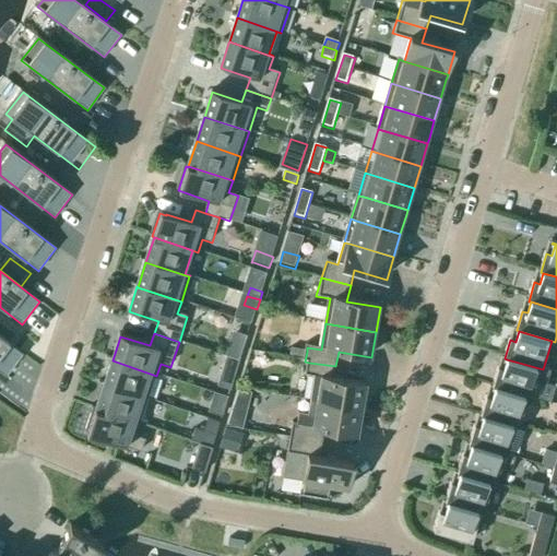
[(0,338),(0,373),(6,377),(23,355),(0,338)]
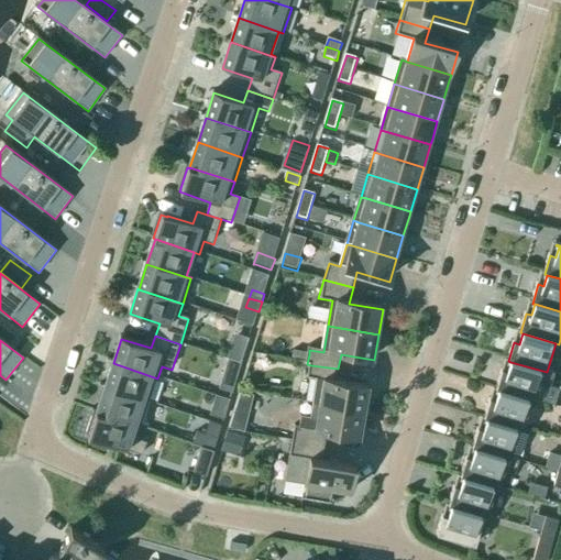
[(234,352),(231,361),(243,364),(245,355),(234,352)]
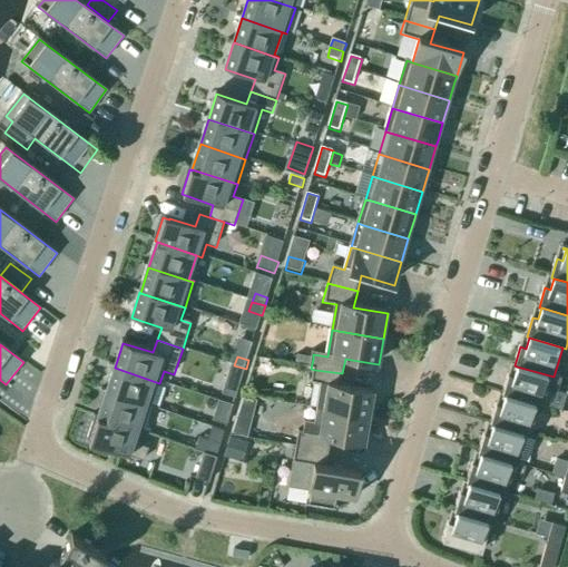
[(297,357),(296,367),(311,369),(313,359),(297,357)]
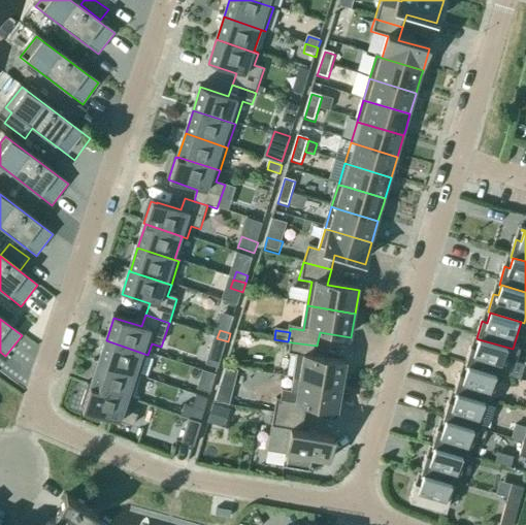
[(215,339),(210,353),(223,357),(227,342),(215,339)]
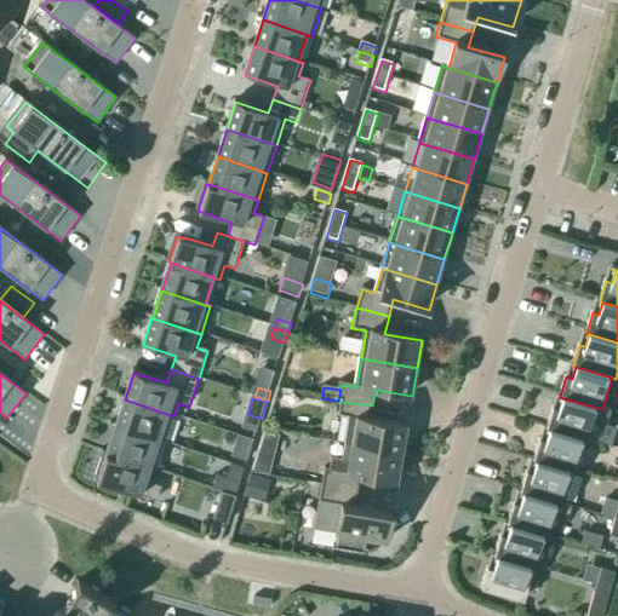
[(612,413),(602,409),(562,398),(559,410),(553,409),(547,430),(550,431),(587,442),(590,442),(595,424),(607,427),(612,413)]
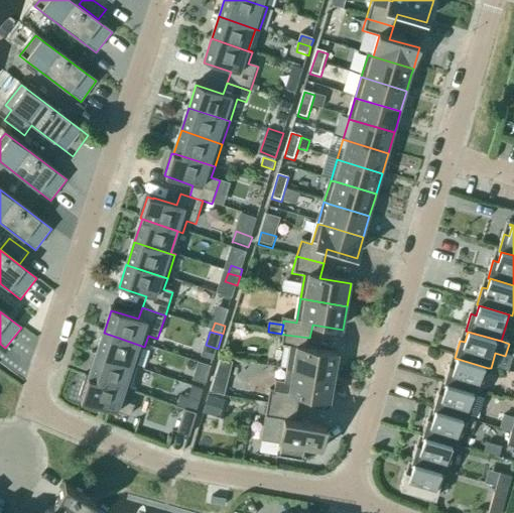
[(137,369),(144,347),(104,333),(97,356),(137,369)]
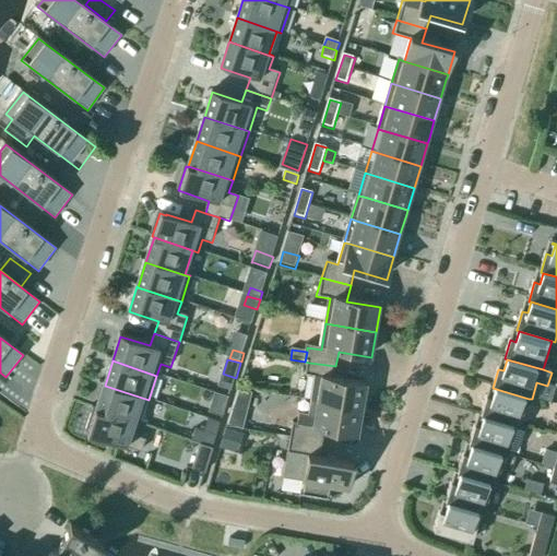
[(333,380),(335,366),(309,363),(307,377),(316,378),(312,402),(363,411),(367,386),(333,380)]
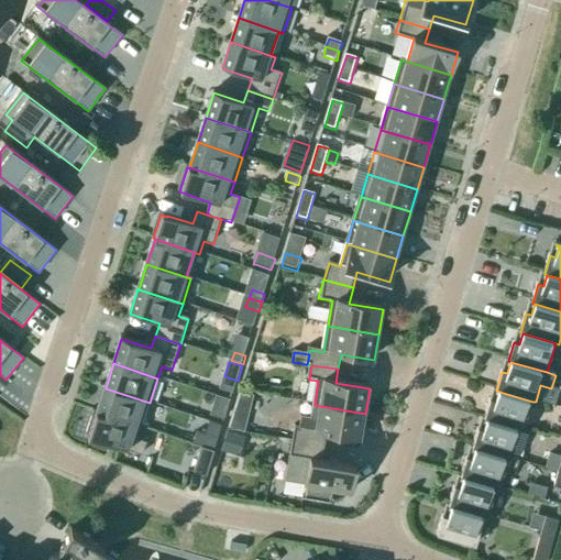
[(141,428),(150,403),(106,388),(97,414),(141,428)]
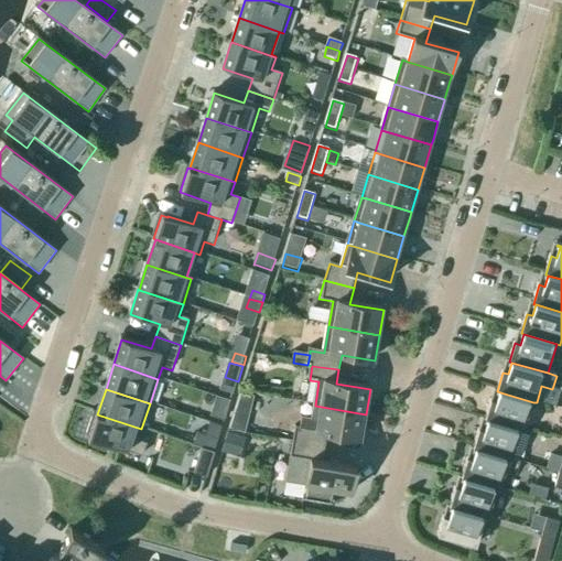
[(525,432),(533,402),(500,392),(496,403),(492,401),(486,420),(488,421),(521,431),(525,432)]
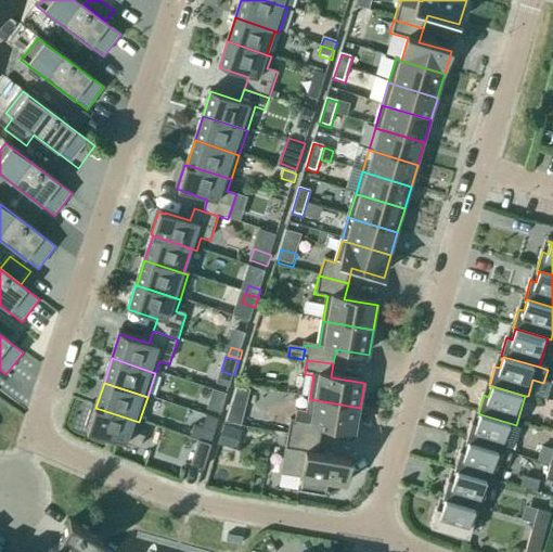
[(214,392),(207,411),(221,415),(228,397),(214,392)]
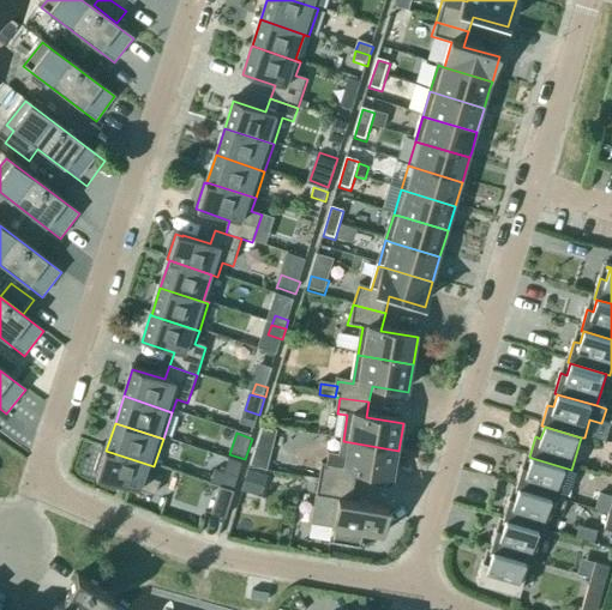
[(394,478),(399,451),(343,441),(342,444),(349,445),(347,459),(330,457),(328,467),(323,466),(321,482),(354,488),(357,472),(394,478)]
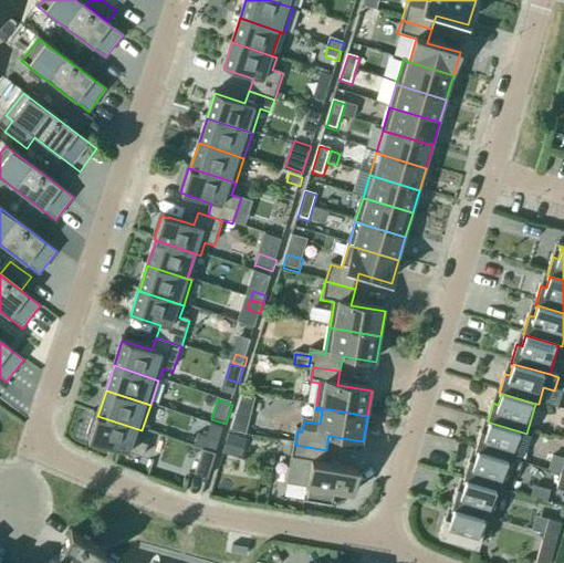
[(142,430),(97,416),(95,415),(87,439),(94,441),(94,442),(144,459),(148,446),(138,442),(142,430)]
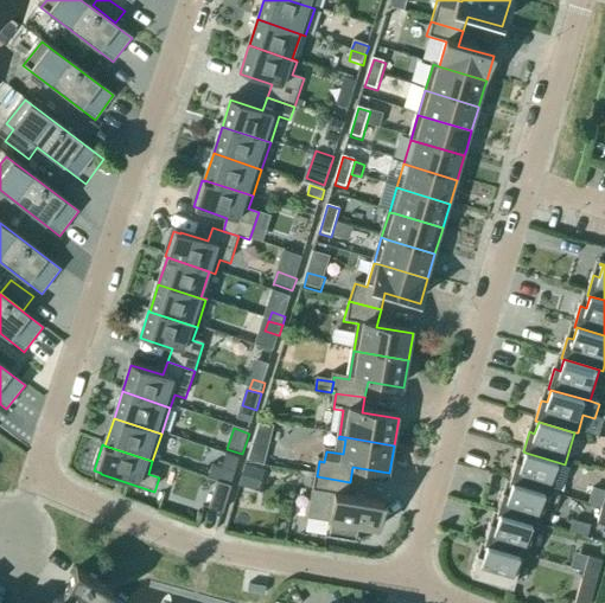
[(252,450),(248,463),(254,464),(265,467),(268,455),(252,450)]
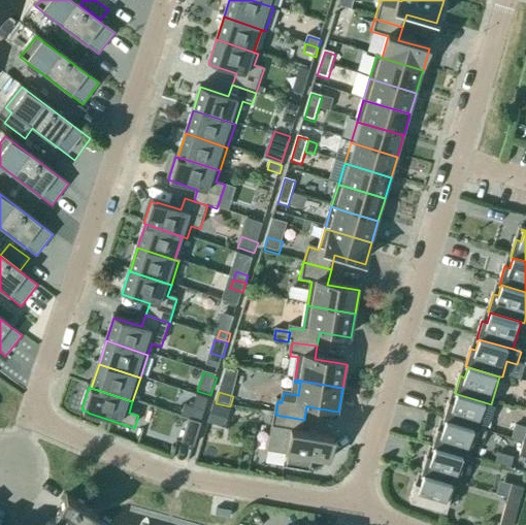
[(480,431),(488,403),(457,394),(454,404),(449,403),(444,421),(446,421),(480,431)]
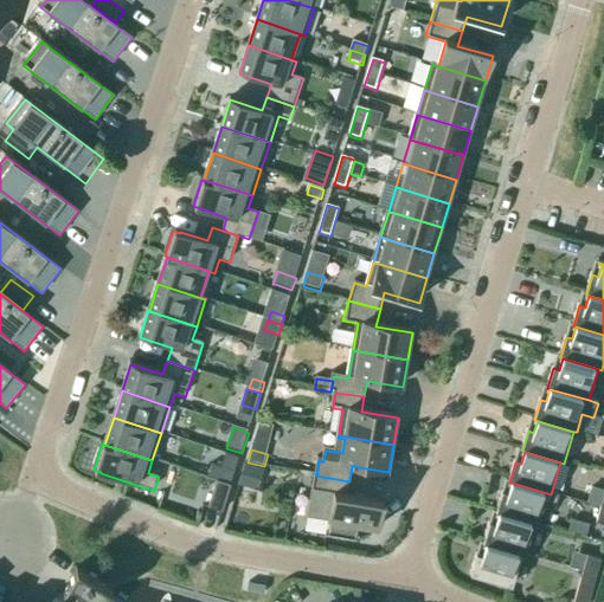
[(237,468),(239,459),(225,454),(223,464),(237,468)]
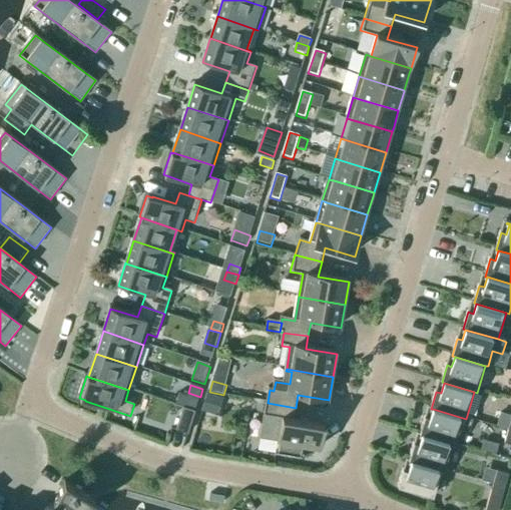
[(218,416),(223,401),(208,396),(203,411),(218,416)]
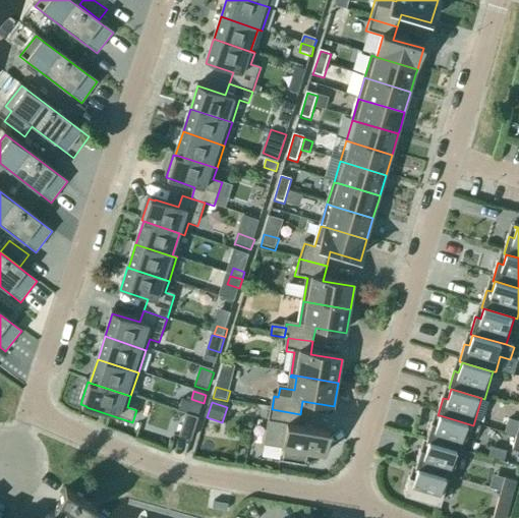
[(298,427),(300,414),(272,409),(266,446),(284,449),(282,461),(280,461),(280,462),(307,467),(309,455),(326,457),(330,433),(298,427)]
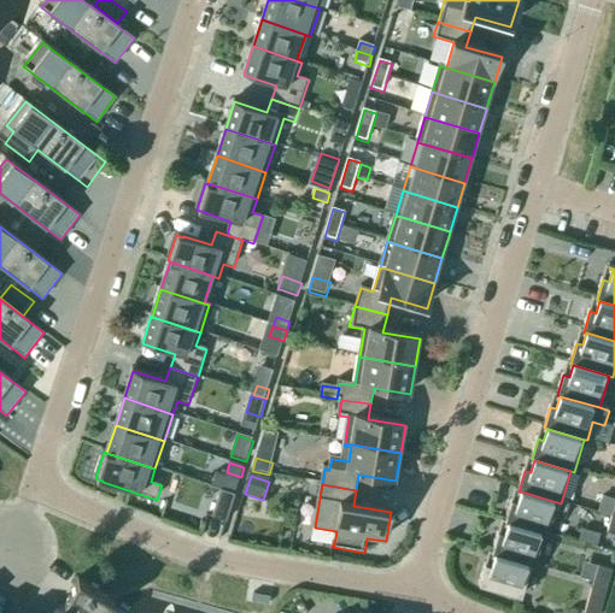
[(227,524),(235,496),(222,491),(214,519),(227,524)]
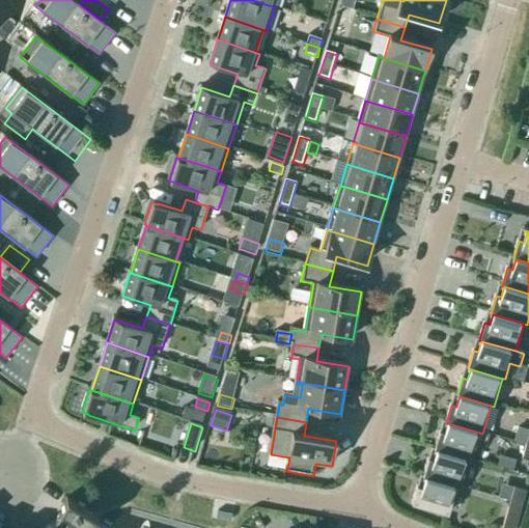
[(491,436),(482,434),(448,423),(445,434),(440,433),(435,450),(437,451),(468,461),(471,462),(476,445),(486,449),(491,436)]
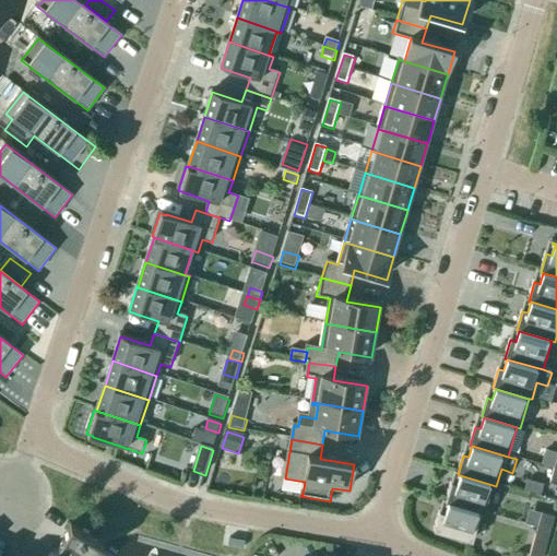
[(484,515),(493,485),(460,475),(457,486),(452,484),(446,504),(449,504),(482,513),(484,515)]
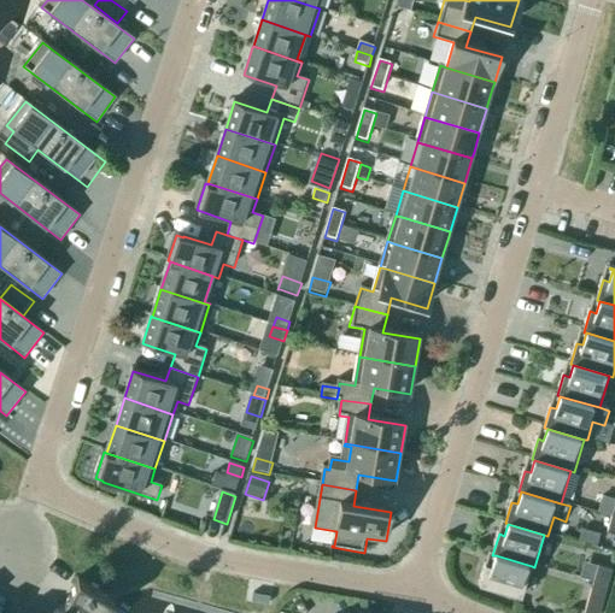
[(521,599),(532,566),(496,555),(492,567),(486,566),(480,587),(521,599)]
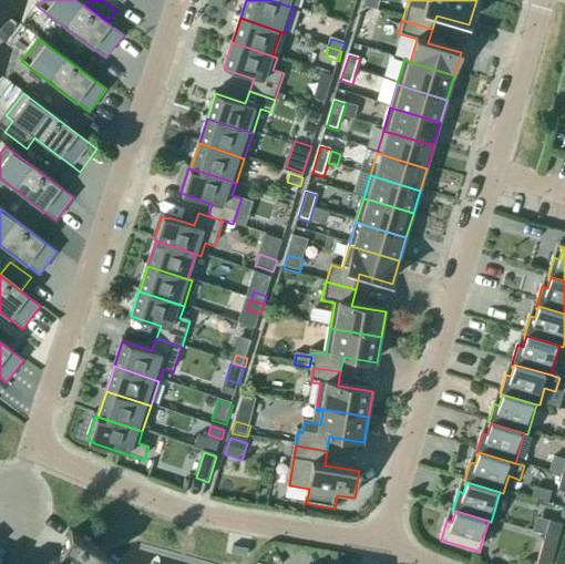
[(546,536),(560,541),(563,526),(551,523),(546,536)]
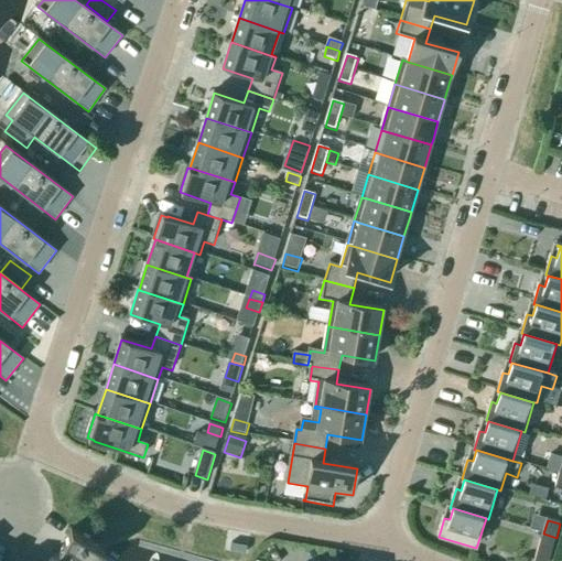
[(92,560),(100,560),(106,552),(72,531),(68,538),(72,540),(62,557),(64,560),(92,560)]
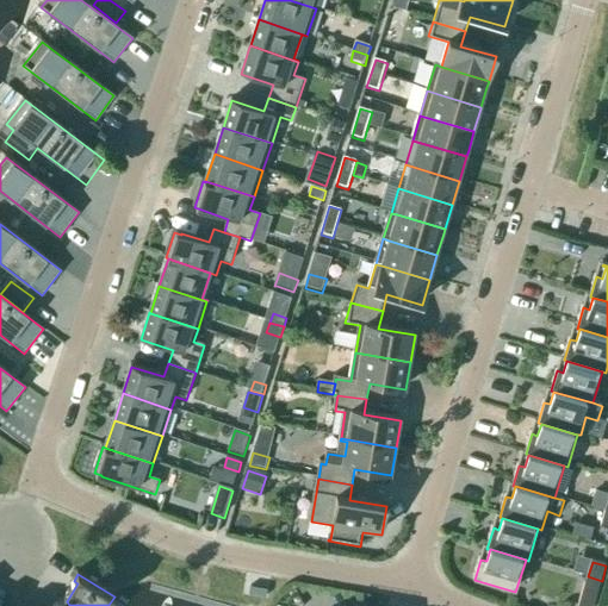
[(594,605),(602,581),(588,576),(579,605),(594,605)]
